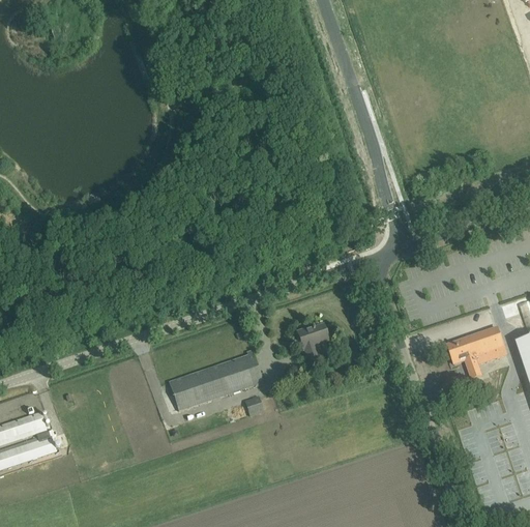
[(85,193),(88,202),(101,198),(98,188),(85,193)]
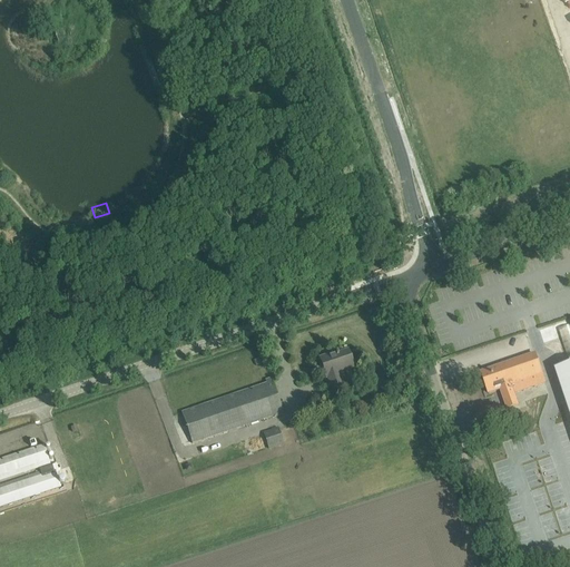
[(538,334),(540,340),(569,330),(566,318),(536,328),(538,334)]
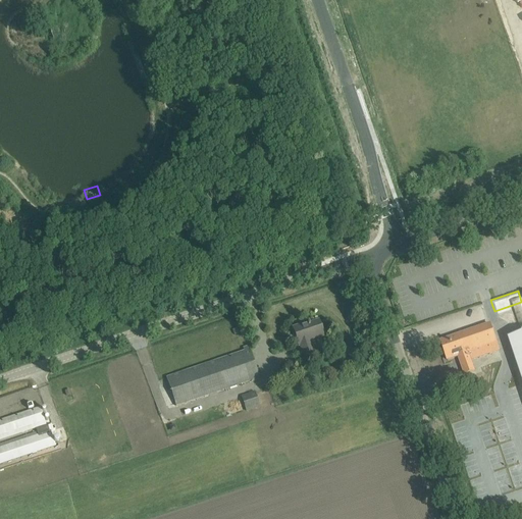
[(293,325),(296,335),(299,343),(301,342),(305,355),(314,352),(310,340),(323,335),(318,319),(309,322),(309,320),(307,320),(308,322),(302,324),(301,322),(293,325)]
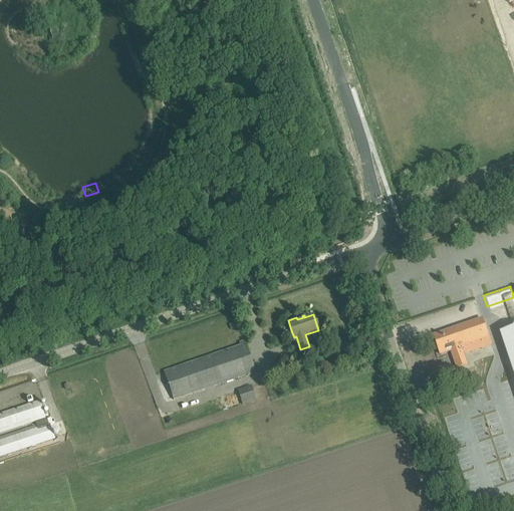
[(438,343),(441,352),(452,348),(458,366),(468,363),(464,352),(491,342),(482,316),(439,331),(430,335),(433,343),(438,341),(438,343)]
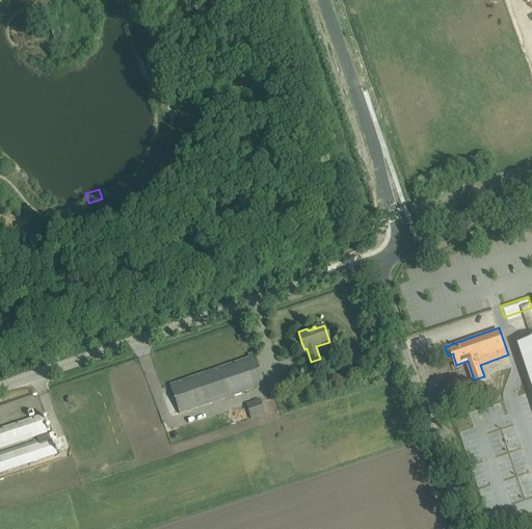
[(531,337),(517,343),(526,367),(531,385),(531,337)]
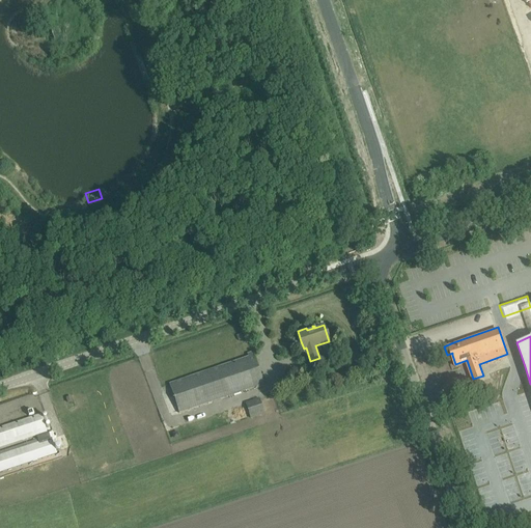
[(252,350),(247,352),(248,355),(169,382),(178,411),(263,382),(252,350)]
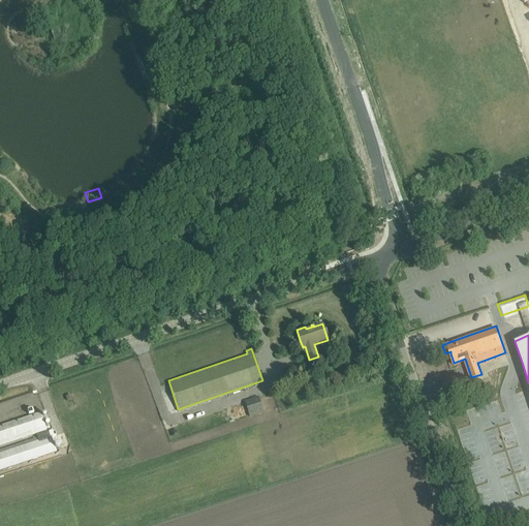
[(244,407),(247,415),(261,409),(257,400),(244,407)]
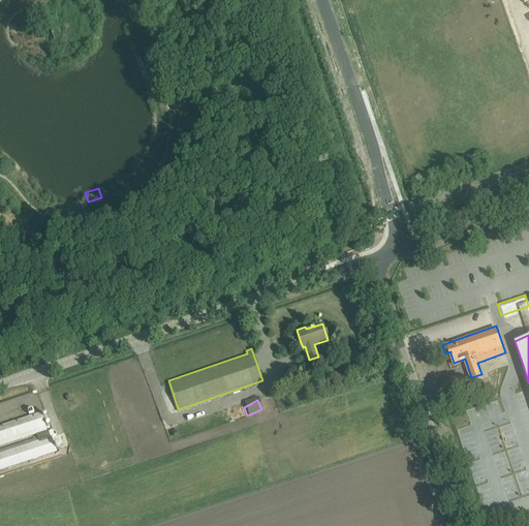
[(0,424),(0,442),(45,428),(40,410),(0,424)]
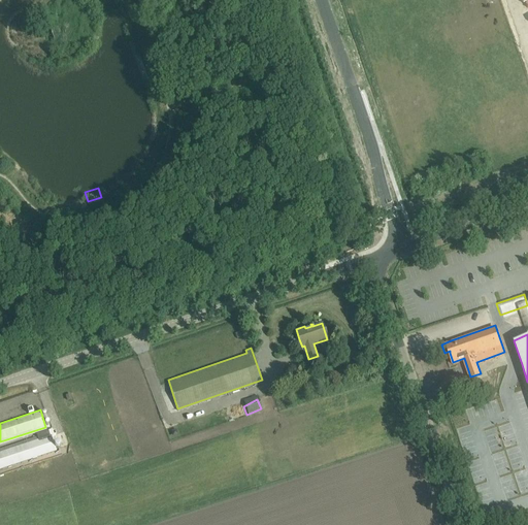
[(51,433),(0,450),(0,467),(56,450),(51,433)]
